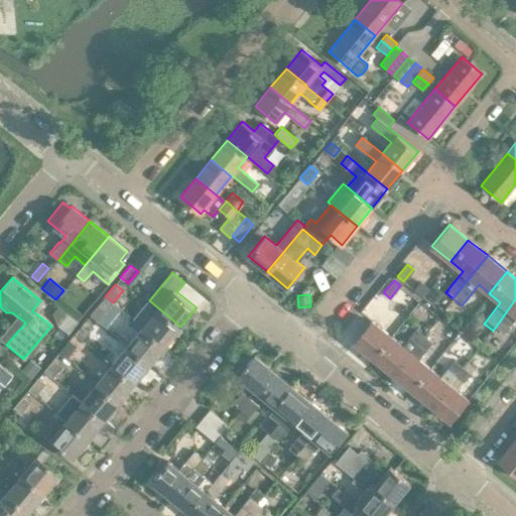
[(105,296),(100,302),(107,308),(106,309),(105,311),(113,318),(121,308),(113,302),(109,299),(105,296)]
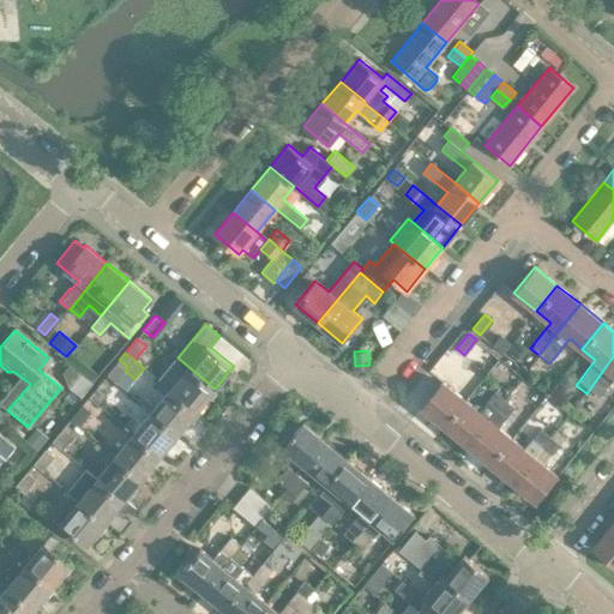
[(613,356),(605,368),(590,389),(599,396),(613,377),(613,356)]
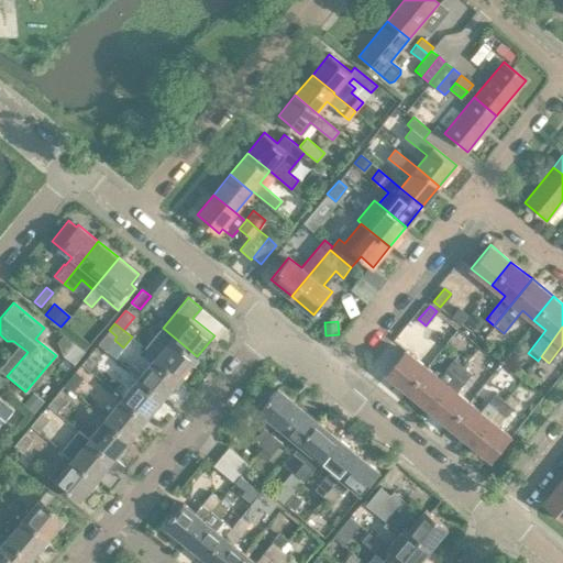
[(145,349),(155,357),(180,377),(197,356),(163,328),(145,349)]
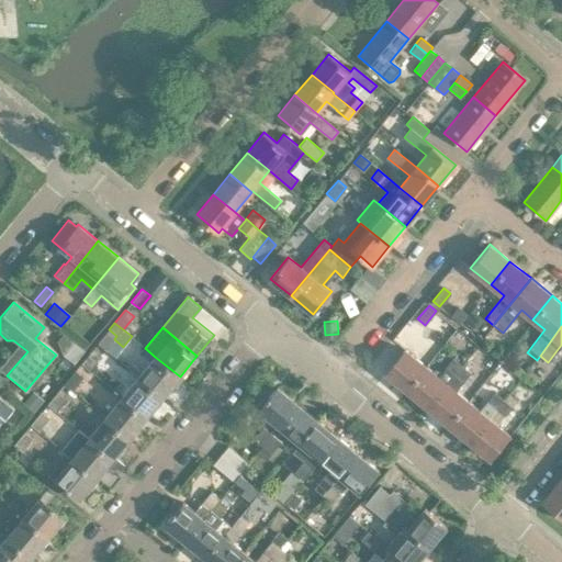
[(98,343),(105,349),(115,337),(116,336),(109,329),(98,343)]
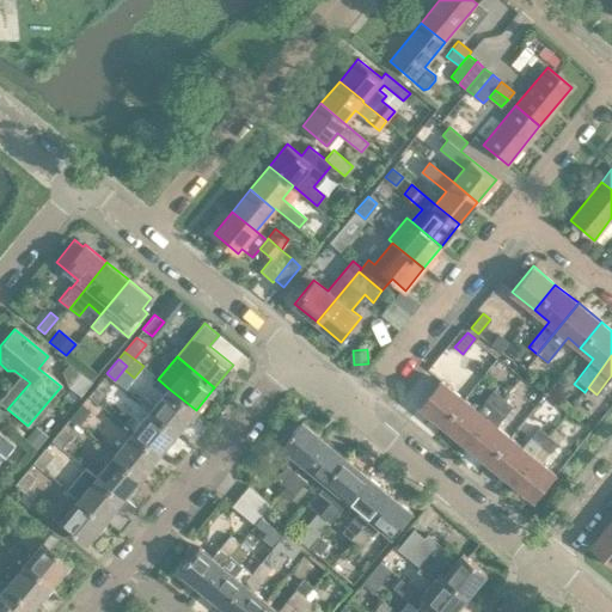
[(93,381),(92,381),(69,362),(62,371),(69,386),(80,396),(81,396),(93,381)]
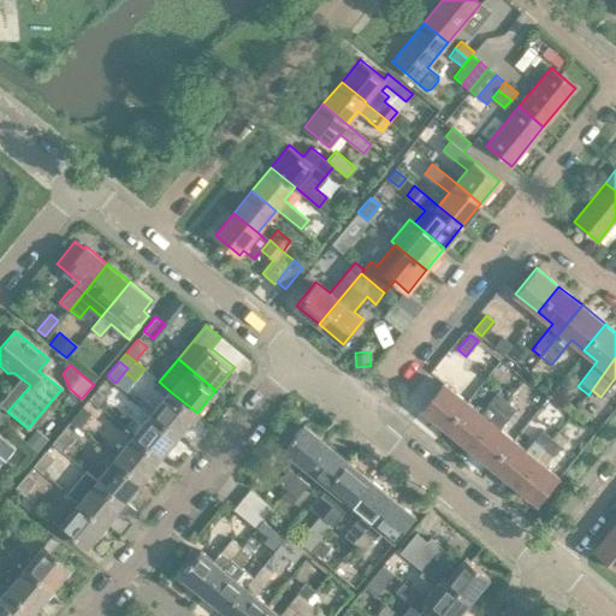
[(422,408),(445,426),(466,401),(432,373),(415,394),(426,403),(422,408)]
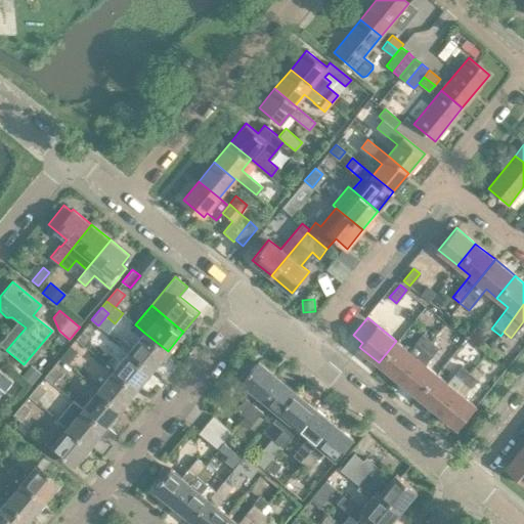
[(76,339),(83,345),(93,333),(86,326),(76,339)]
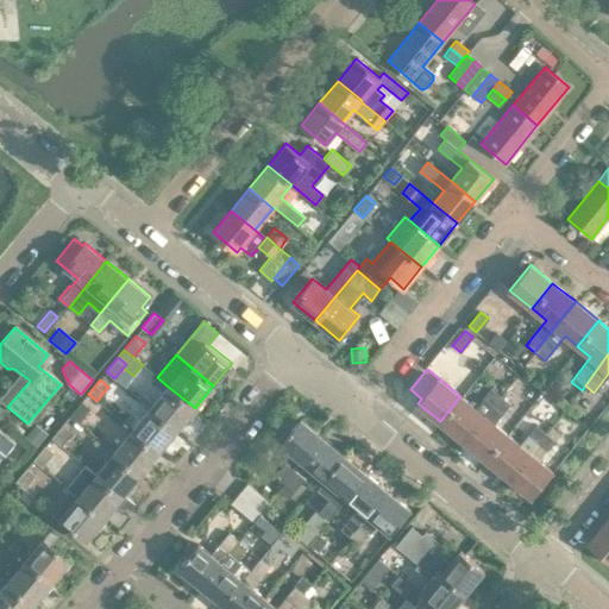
[(440,421),(463,440),(503,390),(493,382),(472,406),(460,396),(440,421)]
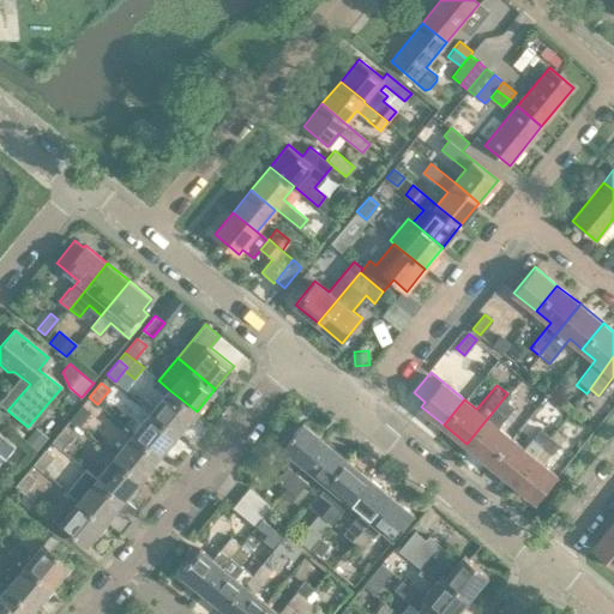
[(169,390),(152,411),(179,433),(197,411),(169,390)]
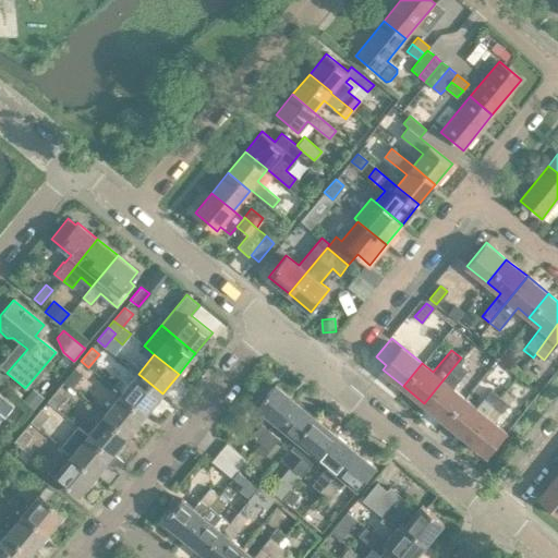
[(424,403),(445,421),(464,397),(452,388),(471,365),(461,358),(424,403)]
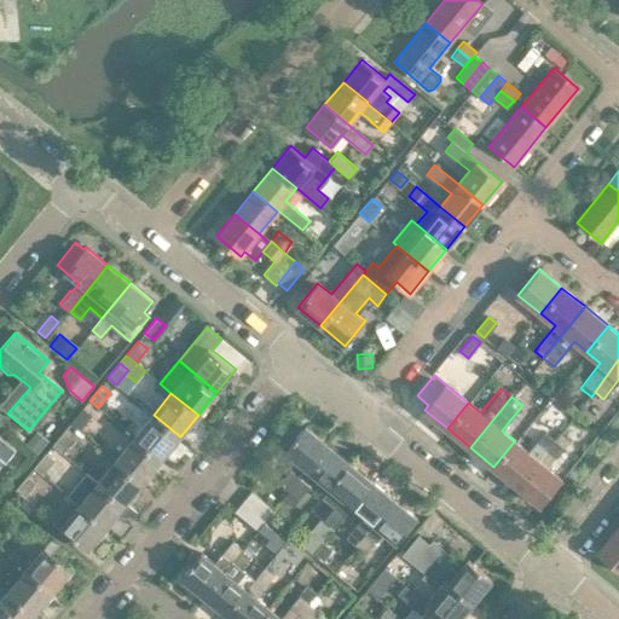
[(71,422),(80,431),(92,415),(84,408),(71,422)]
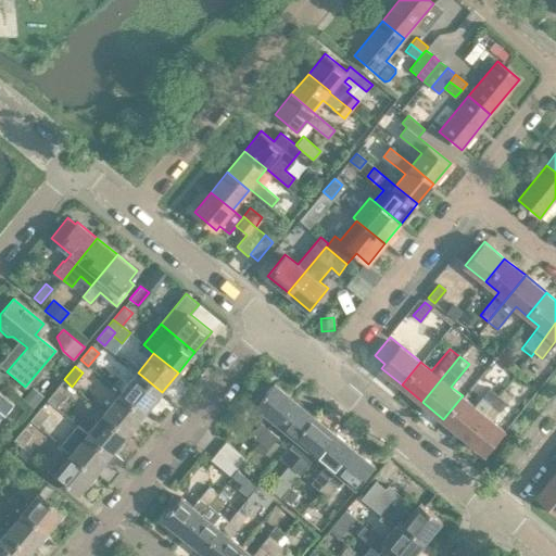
[(138,373),(121,392),(146,413),(162,392),(138,373)]
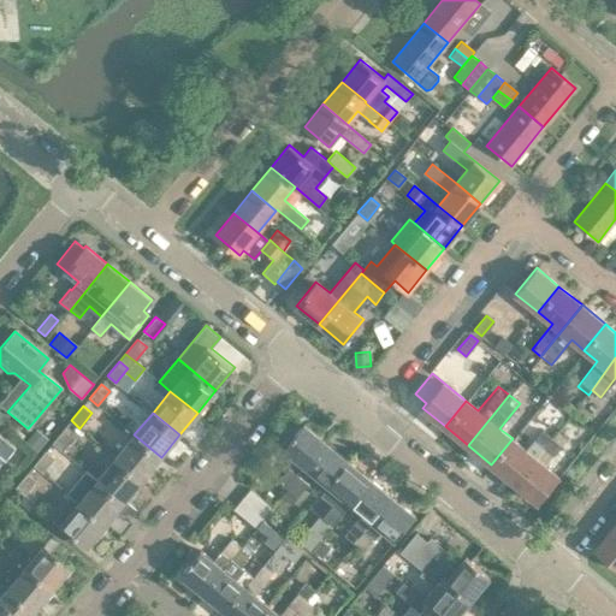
[(283,449),(306,467),(326,442),(303,424),(283,449)]
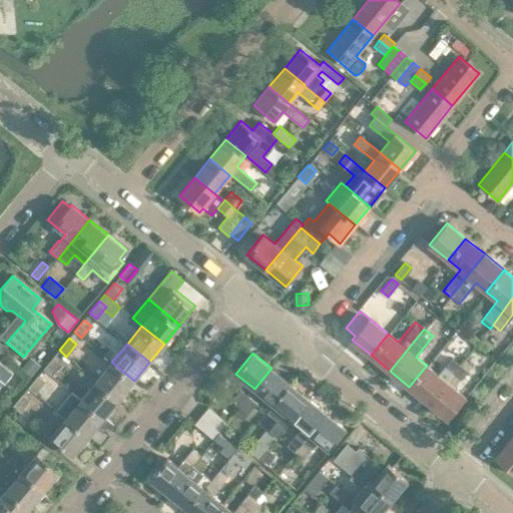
[(409,387),(428,402),(459,364),(463,359),(455,353),(437,374),(427,365),(409,387)]
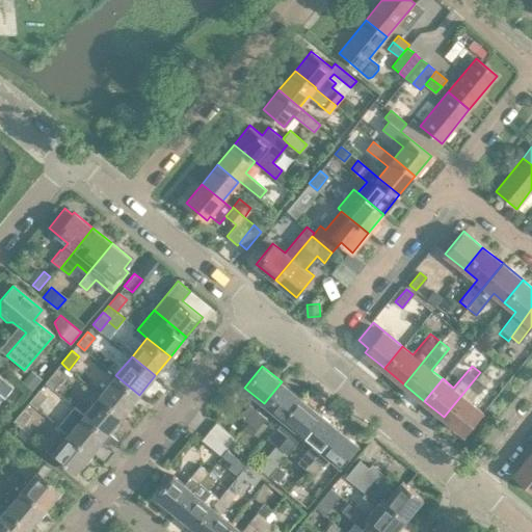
[(45,382),(53,389),(63,376),(55,370),(45,382)]
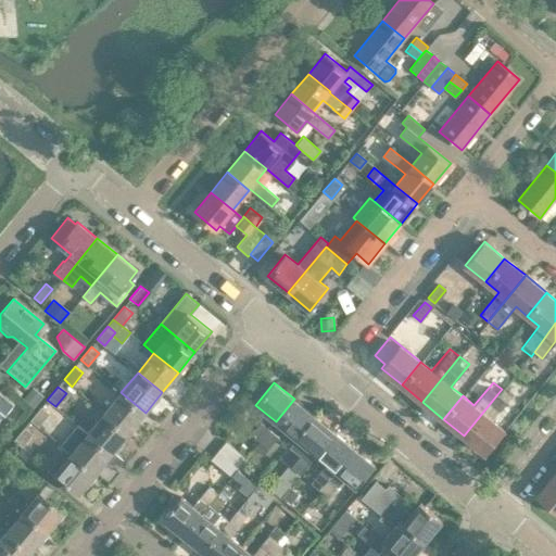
[(0,417),(3,414),(5,415),(5,414),(14,403),(0,390),(0,417)]
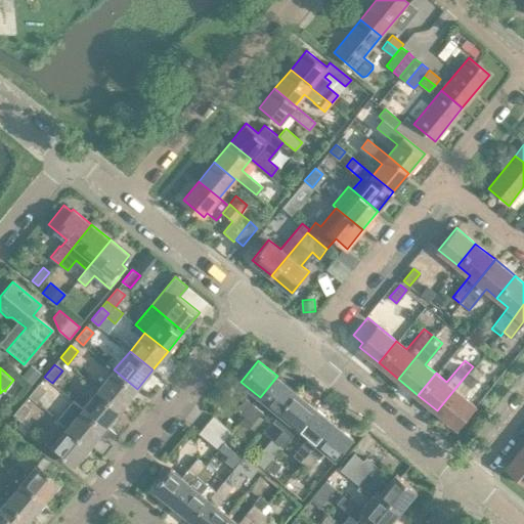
[(114,369),(98,389),(121,407),(137,389),(114,369)]
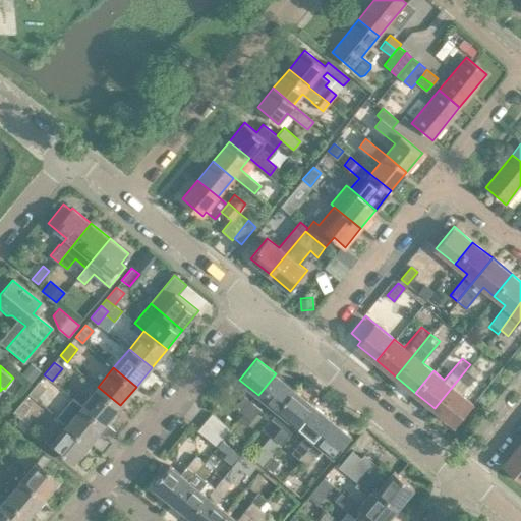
[(466,369),(435,408),(454,424),(472,403),(462,394),(475,377),(466,369)]
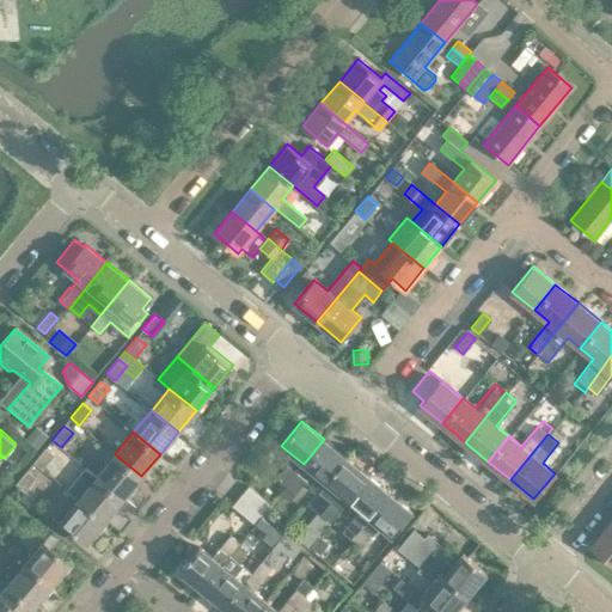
[(304,464),(325,482),(346,458),(324,439),(304,464)]
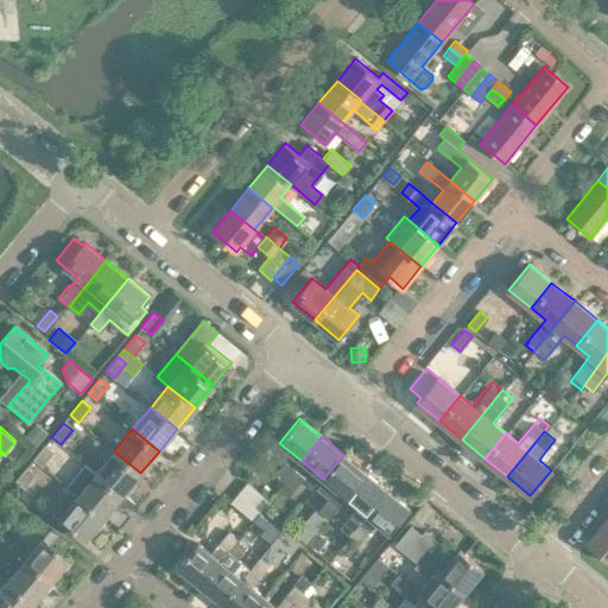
[(33,458),(42,467),(54,451),(45,444),(33,458)]
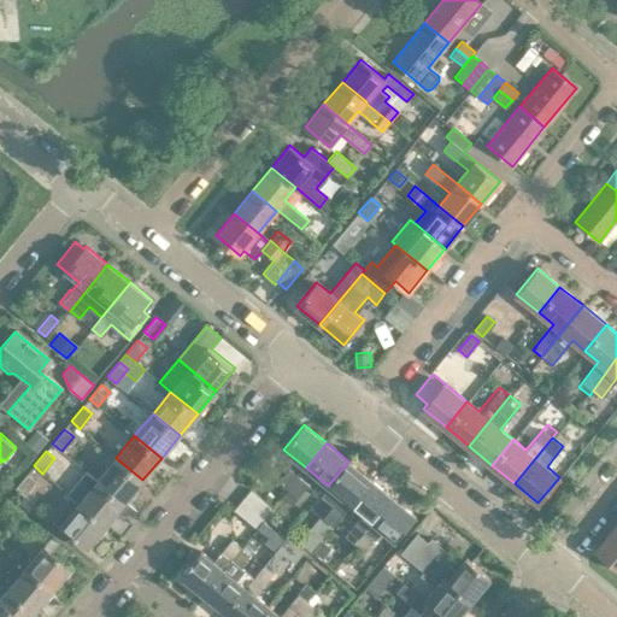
[(116,458),(97,481),(124,503),(142,480),(116,458)]
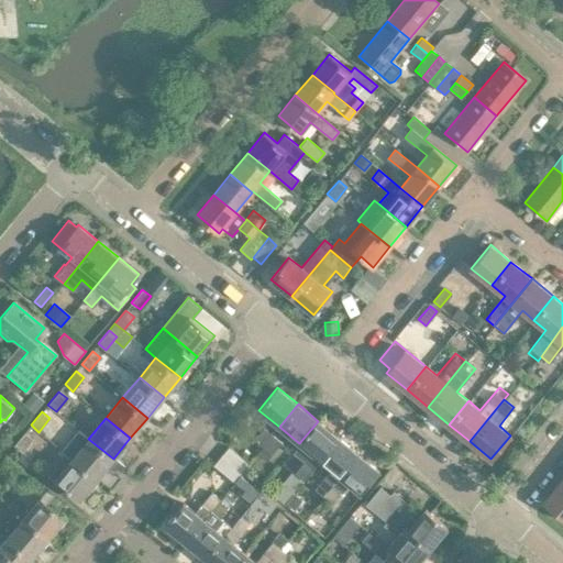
[(312,468),(320,460),(339,438),(318,421),(299,443),(293,452),(304,461),(295,473),(304,479),(312,468)]
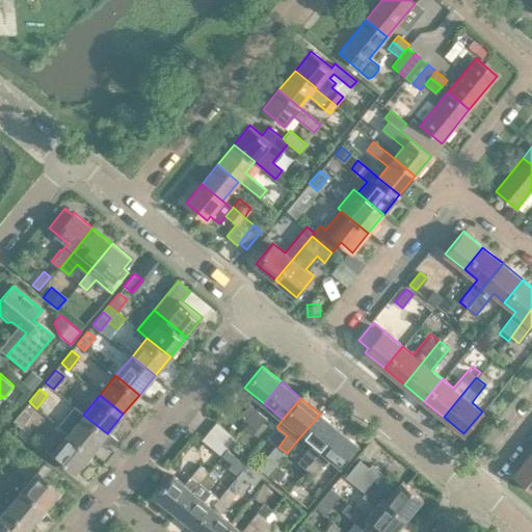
[(240,415),(248,422),(258,410),(249,404),(240,415)]
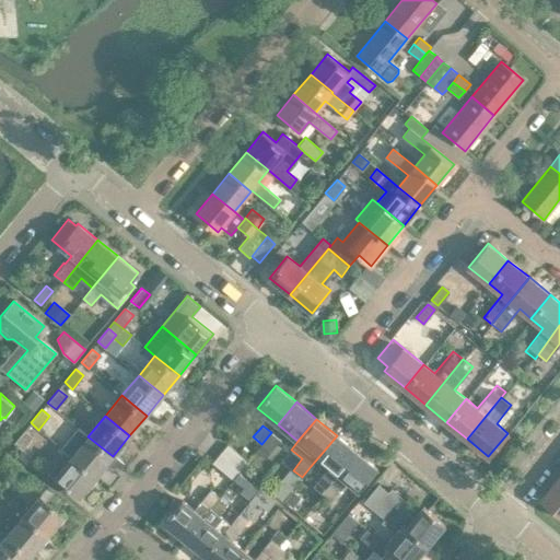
[(21,448),(22,450),(33,436),(25,430),(14,443),(21,448)]
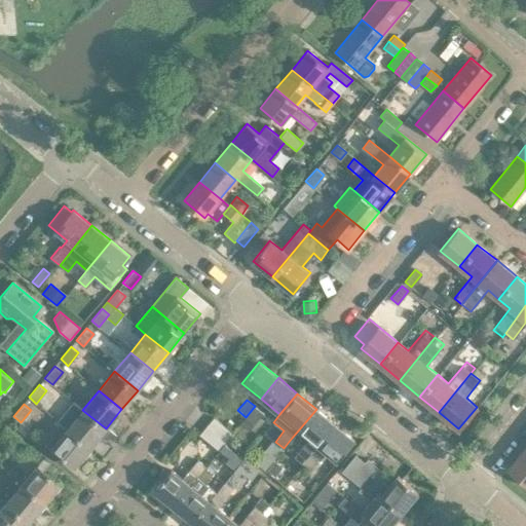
[(255,406),(246,417),(240,423),(249,430),(263,413),(255,406)]
